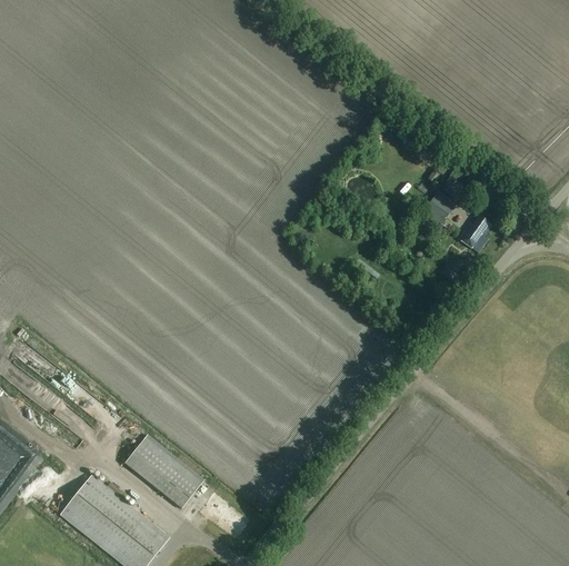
[(435,167),(427,177),(433,181),(441,171),(435,167)]
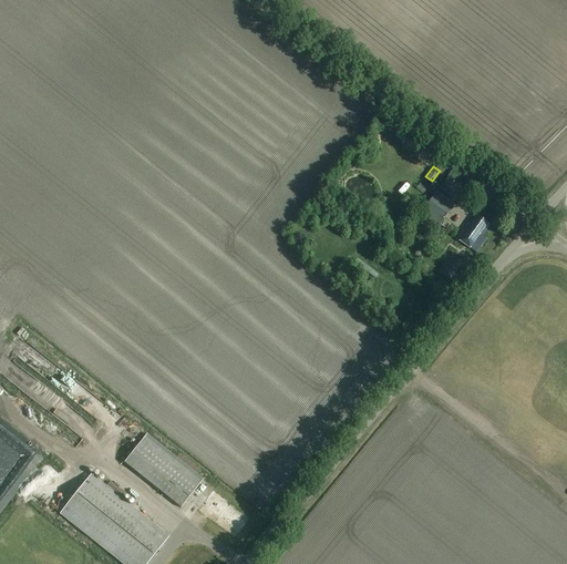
[(446,175),(440,185),(445,188),(451,180),(446,175)]
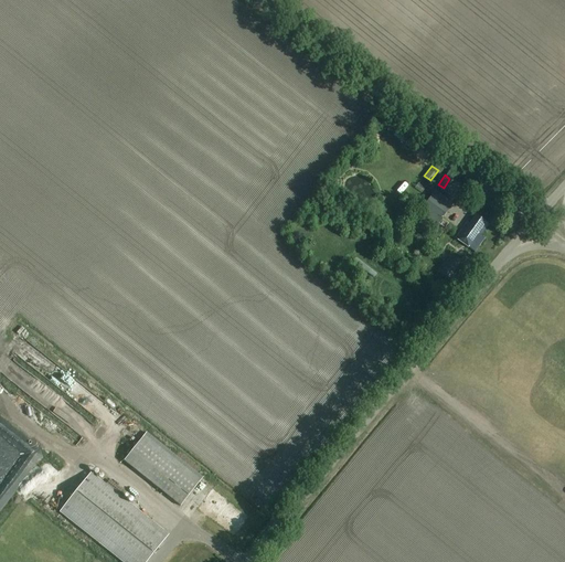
[(435,188),(419,210),(438,223),(454,201),(435,188)]
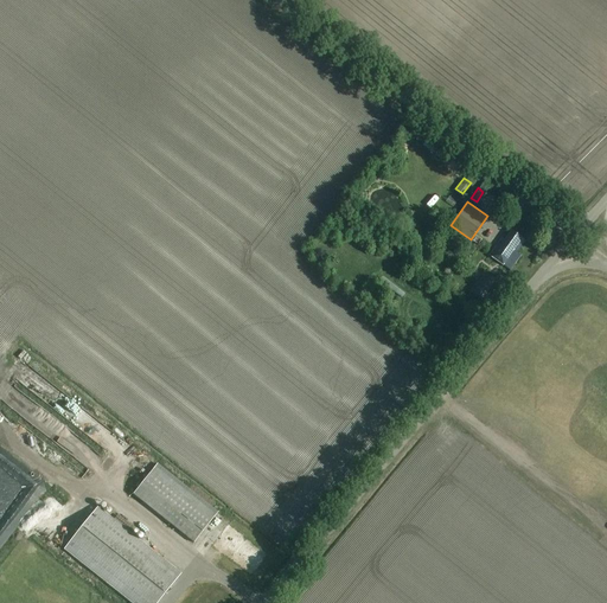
[(515,251),(523,239),(510,230),(504,238),(500,237),(489,254),(509,269),(519,254),(515,251)]
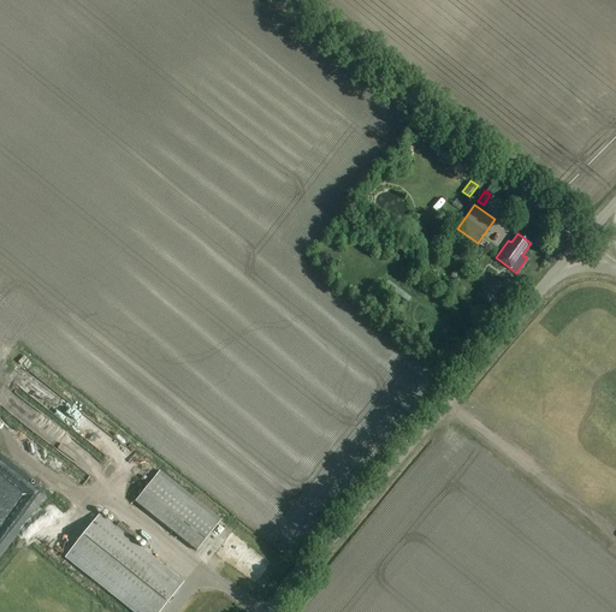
[(492,274),(479,293),(489,301),(503,280),(492,274)]
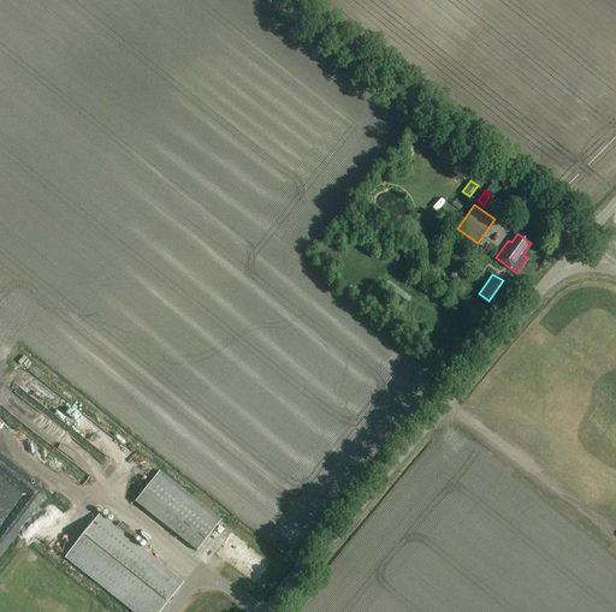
[(18,387),(27,369),(17,364),(9,382),(18,387)]
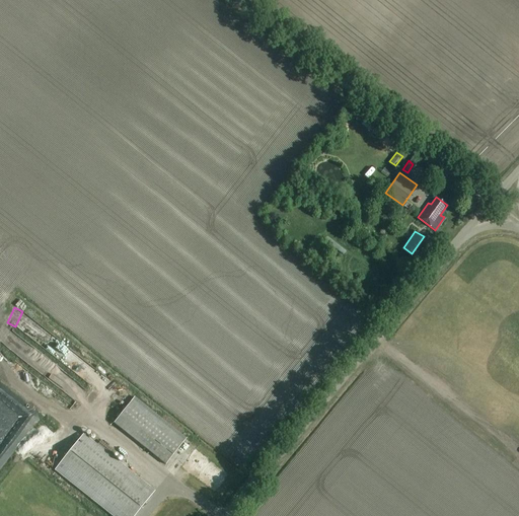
[(26,318),(17,332),(44,350),(53,337),(26,318)]
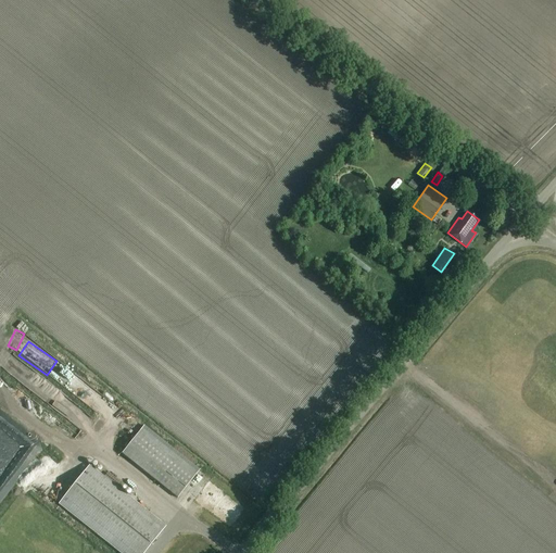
[(10,357),(3,366),(19,376),(24,366),(10,357)]
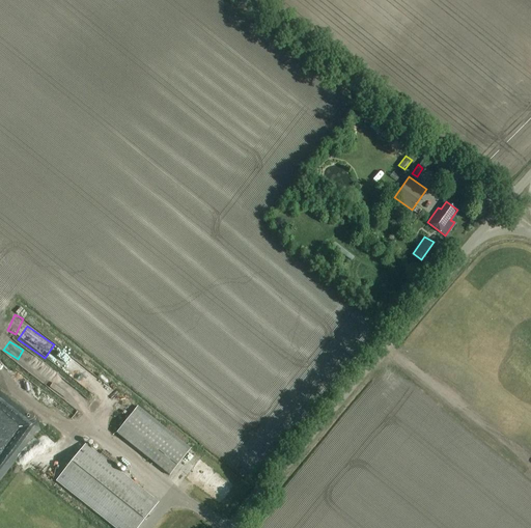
[(39,378),(47,368),(31,357),(24,366),(39,378)]
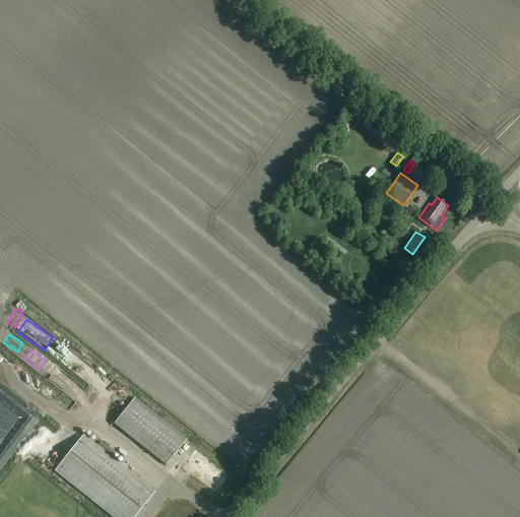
[(186,438),(134,396),(113,423),(166,464),(186,438)]
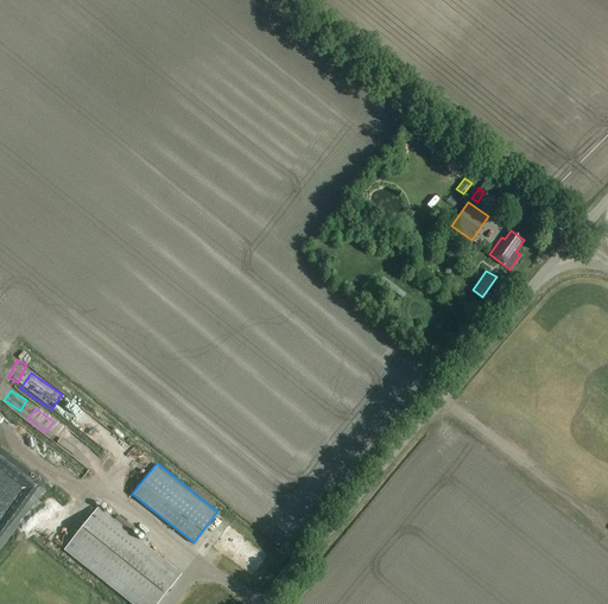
[(96,507),(64,548),(134,603),(154,603),(179,573),(96,507)]
